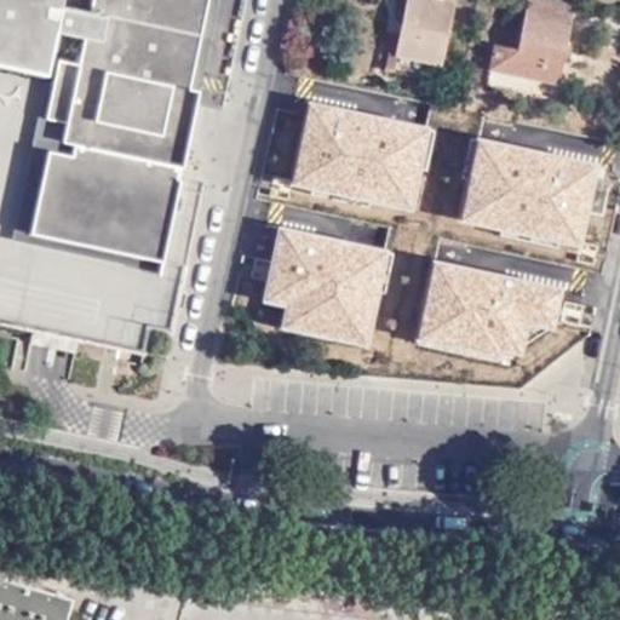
[(193,90),(211,0),(92,0),(90,12),(56,5),(56,0),(0,0),(0,61),(46,72),(30,148),(49,151),(32,233),(164,260),(201,92),(193,90)]
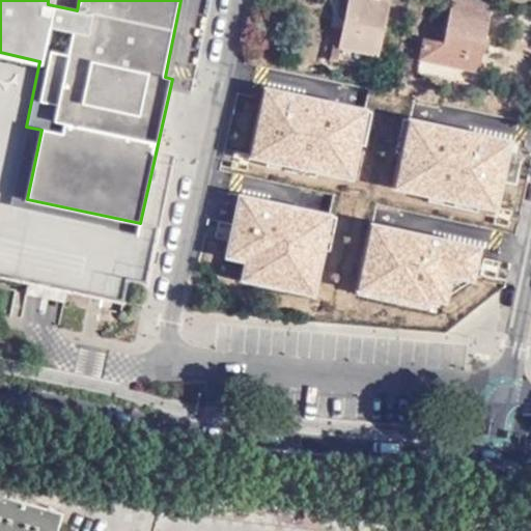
[(404,0),(352,0),(343,47),(381,54),(391,1),(404,3),(404,0)]
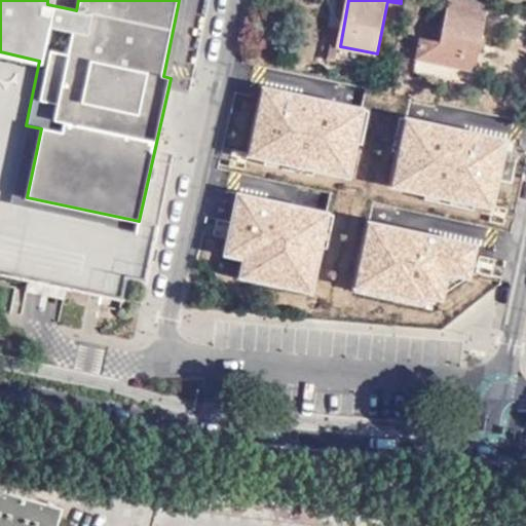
[(490,1),(482,0),(449,0),(441,46),(420,42),(417,58),(476,70),(490,1)]
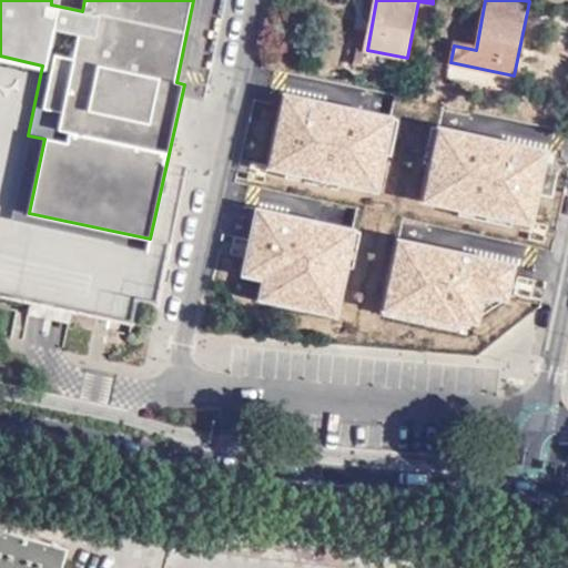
[(366,50),(358,48),(355,64),(364,66),(366,50)]
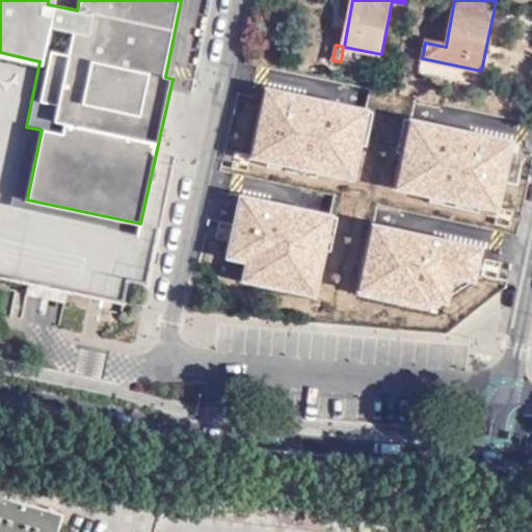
[(353,183),(370,110),(366,109),(266,87),(265,95),(250,160),(353,183)]
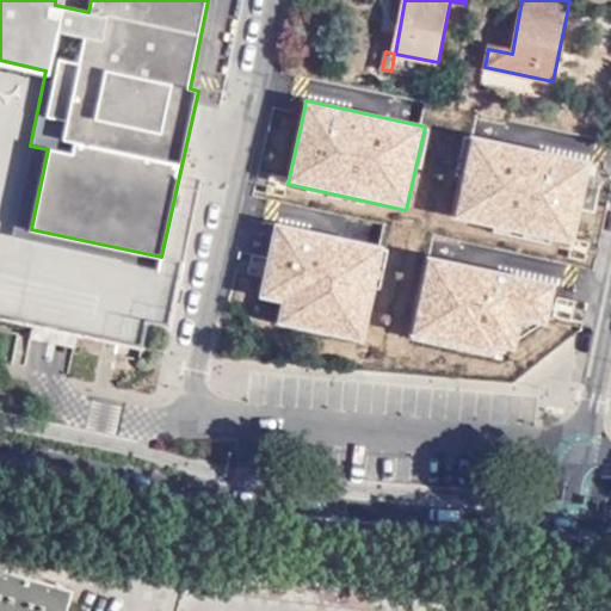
[(592,166),(474,139),(456,217),(574,245),(592,166)]
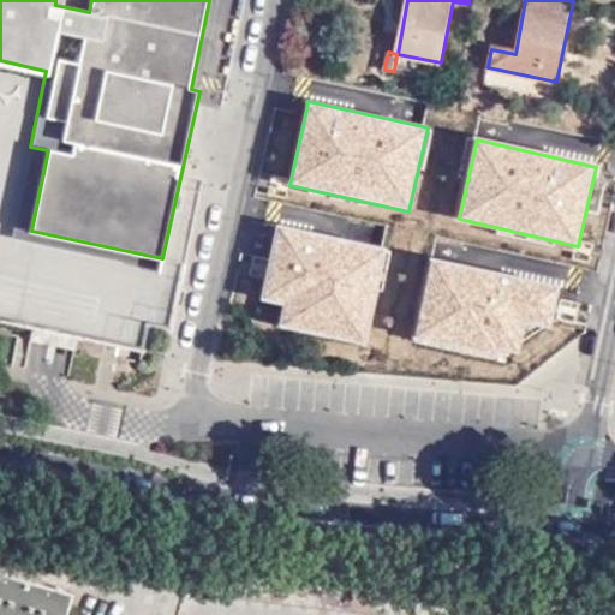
[(278,226),(262,300),(282,304),(278,328),(366,346),(387,249),(381,248),(278,226)]
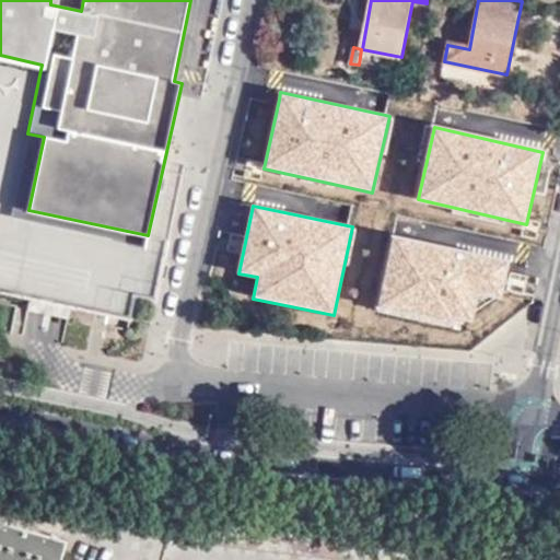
[(510,263),(394,235),(375,312),(458,330),(461,321),(473,323),(479,296),(501,301),(510,263)]
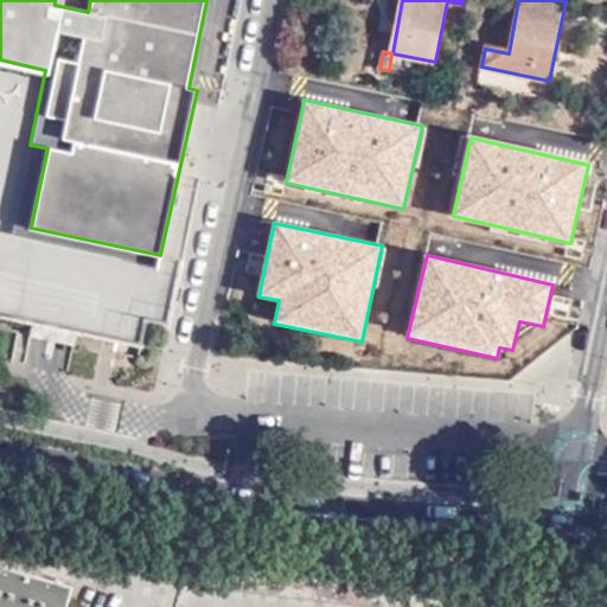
[(0,606),(66,606),(68,604),(76,580),(0,557),(0,606)]
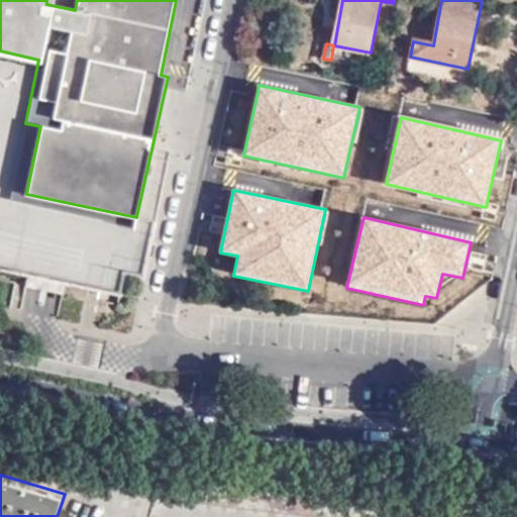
[(419,516),(423,501),(408,500),(406,516),(419,516)]
